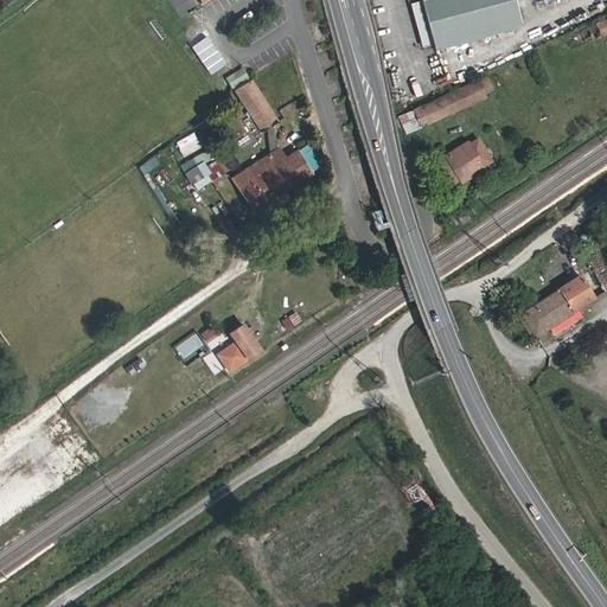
[(422,0),(423,1),(411,5),(423,46),(435,43),(438,51),(526,26),(518,0),(422,0)]
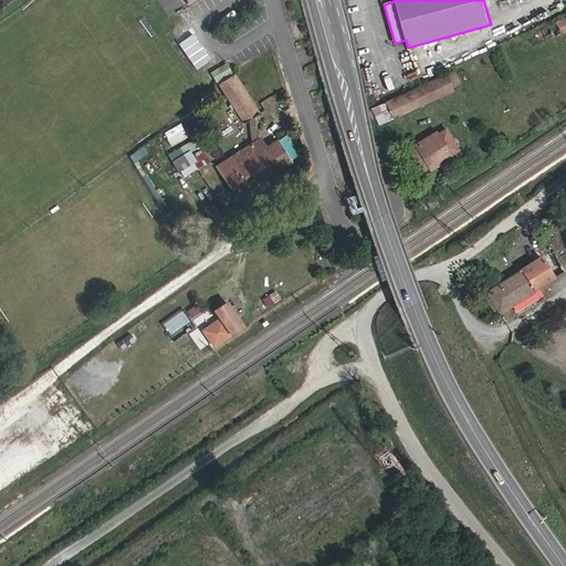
[(565,30),(565,16),(553,22),(558,33),(565,30)]
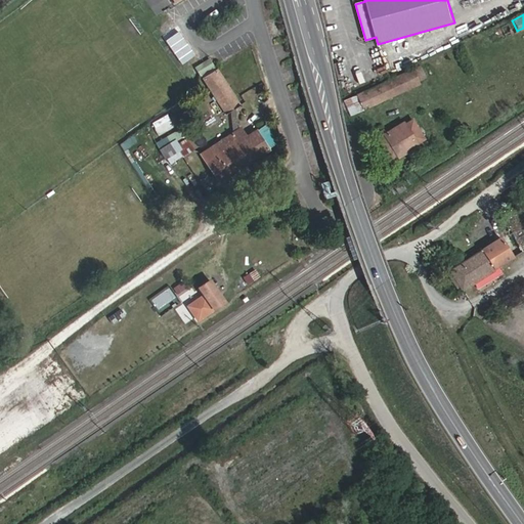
[(179,29),(165,39),(181,63),(195,53),(179,29)]
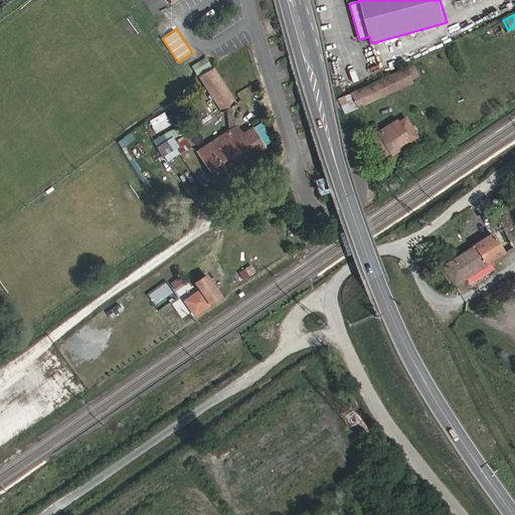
[(206,56),(199,61),(193,75),(211,63),(206,56)]
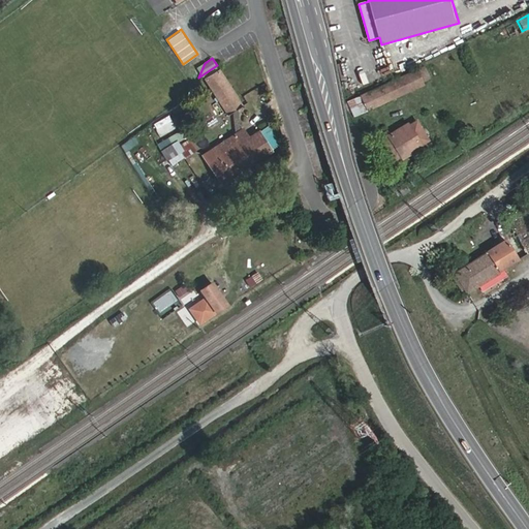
[(243,105),(219,68),(203,80),(219,102),(214,104),(219,113),(223,110),(227,116),(243,105)]
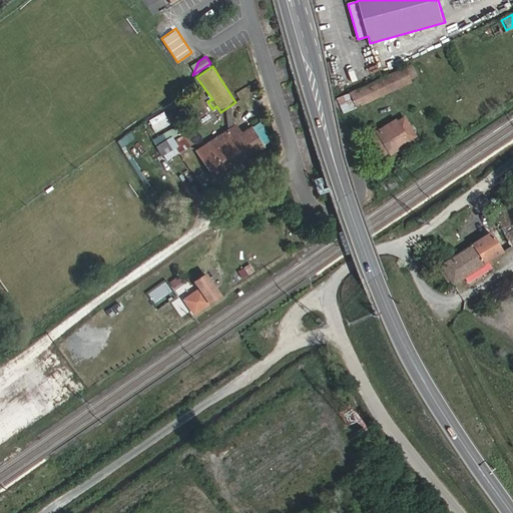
[(388,99),(385,93),(378,78),(338,96),(345,111),(375,98),(378,103),(388,99)]
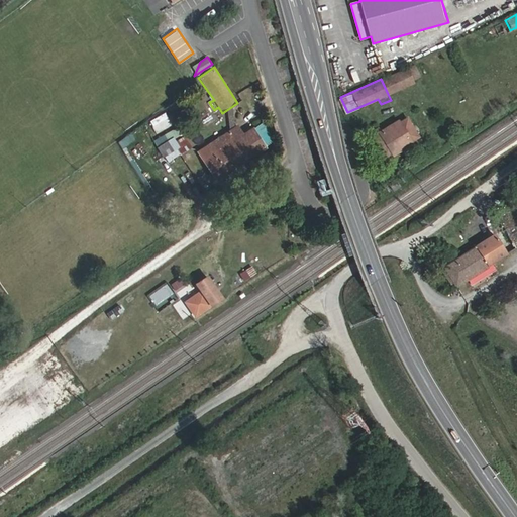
[(165,112),(150,119),(158,131),(171,124),(165,112)]
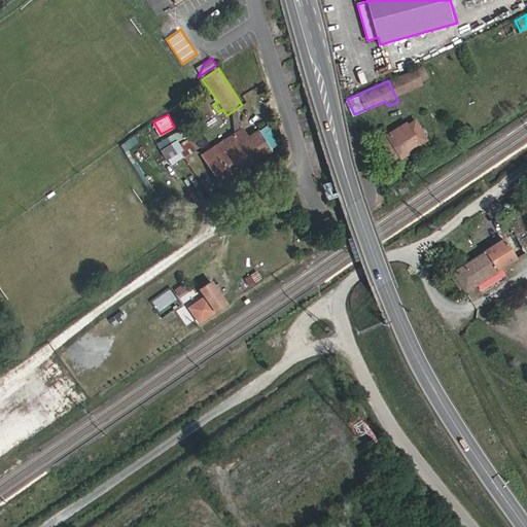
[(410,148),(427,138),(415,117),(407,123),(407,125),(397,130),(410,148)]
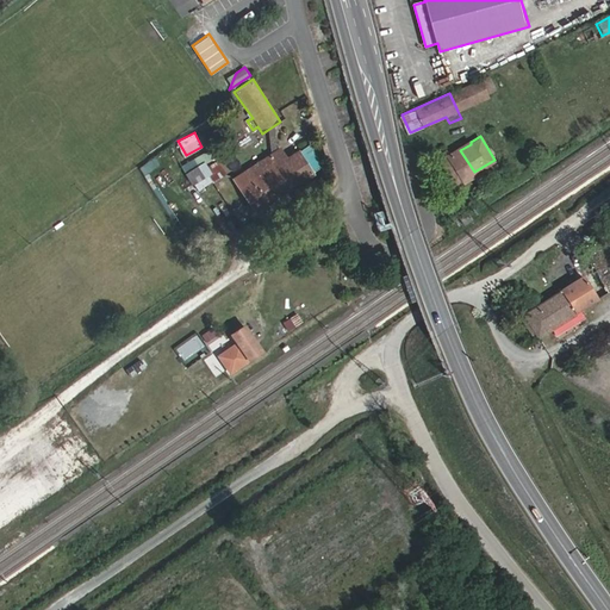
[(310,143),(299,150),(312,170),(323,165),(310,143)]
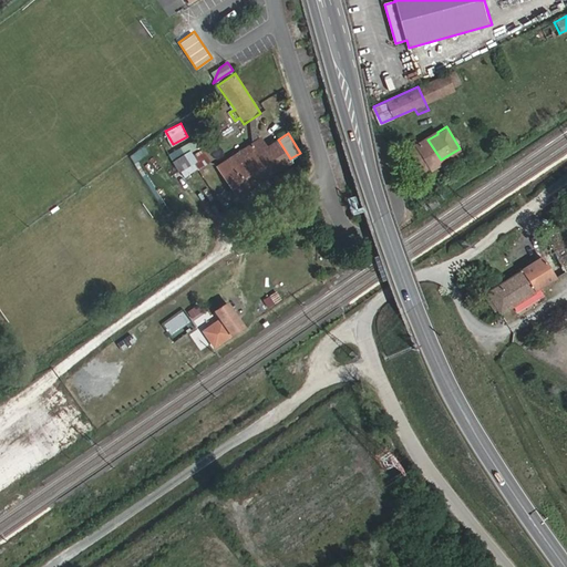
[(268,145),(261,136),(215,166),(237,199),(292,162),(277,138),(268,145)]
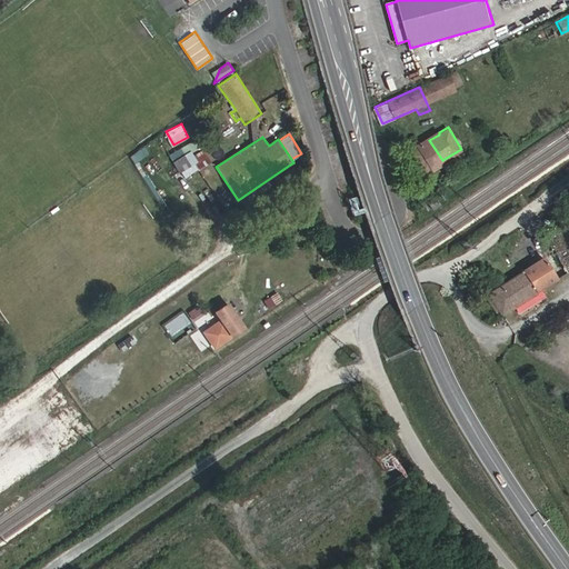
[(433,166),(442,160),(429,140),(420,145),(417,139),(406,146),(426,180),(437,173),(433,166)]
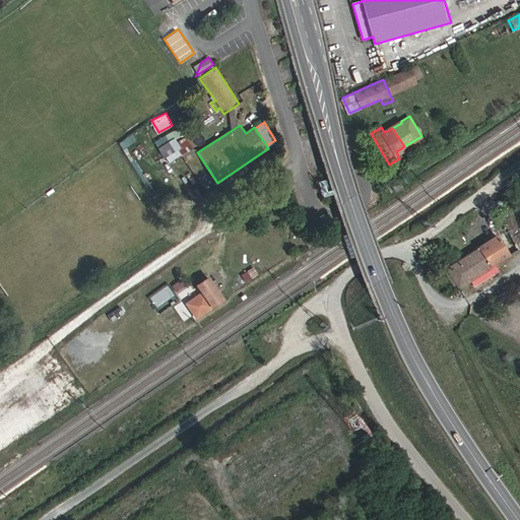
[(194,148),(188,139),(175,147),(181,157),(194,148)]
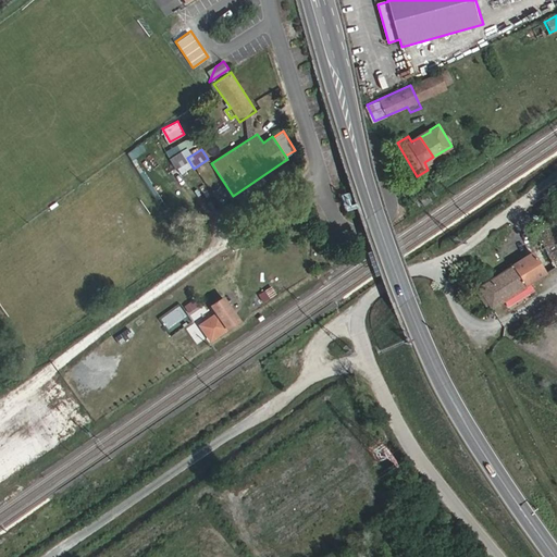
[(537,246),(484,280),(497,300),(552,267),(537,246)]
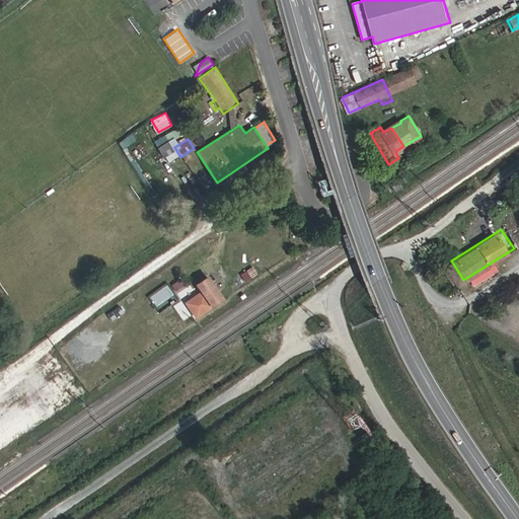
[(314,230),(307,234),(311,240),(318,235),(314,230)]
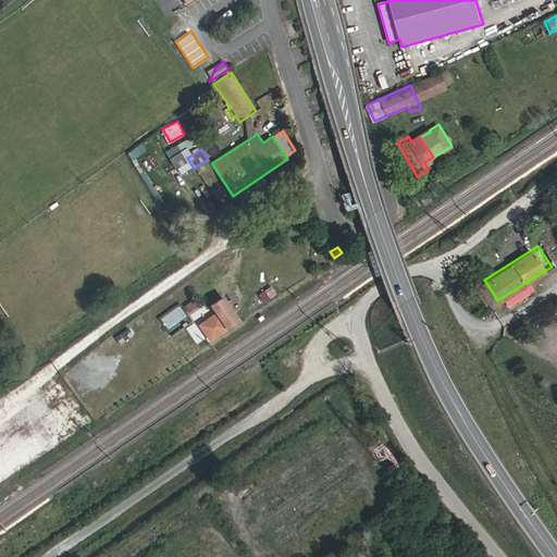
[(231,293),(217,301),(222,309),(233,326),(247,318),(231,293)]
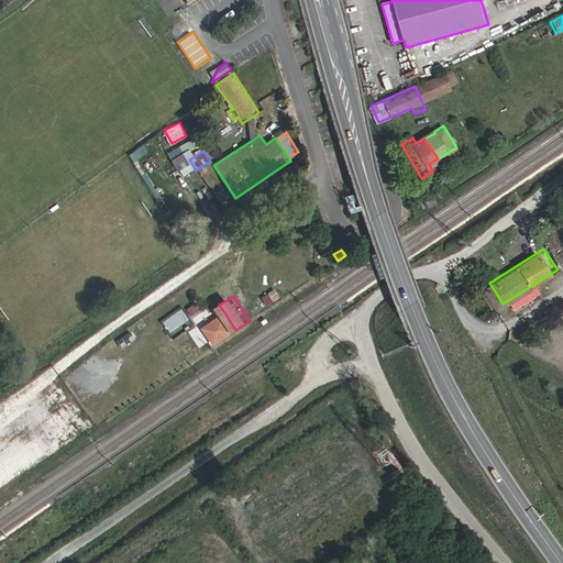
[(217,342),(235,330),(224,312),(205,324),(217,342)]
